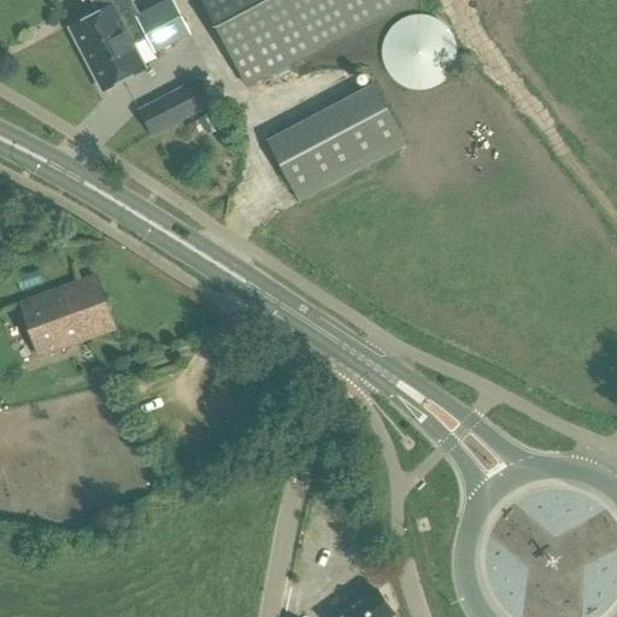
[(99,13),(71,28),(104,88),(145,66),(133,42),(148,34),(157,51),(189,33),(171,0),(168,0),(140,16),(131,0),(92,0),(93,0),(99,13)]
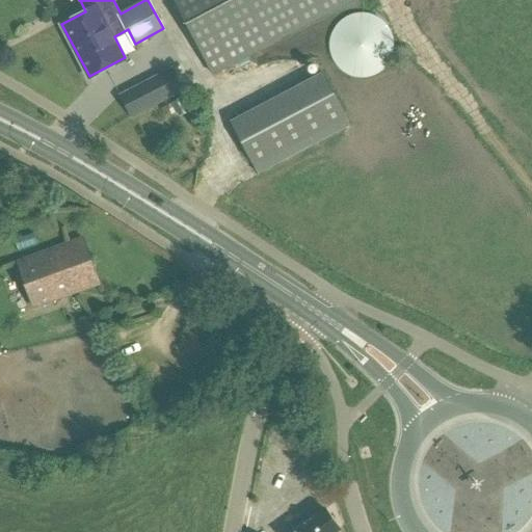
[(175,0),(212,72),(302,24),(346,0),(175,0)]
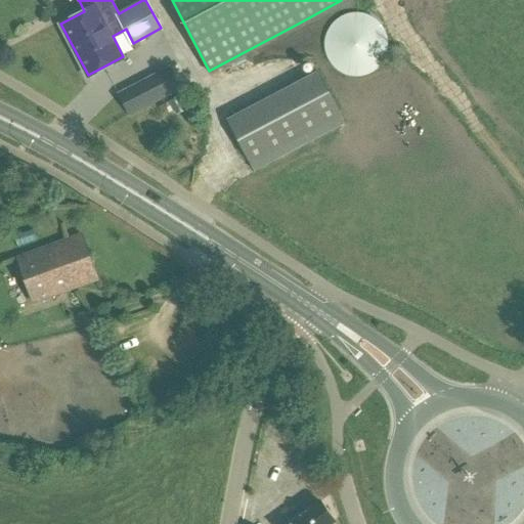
[(340,3),(329,35),(375,50),(385,19),(340,3)]
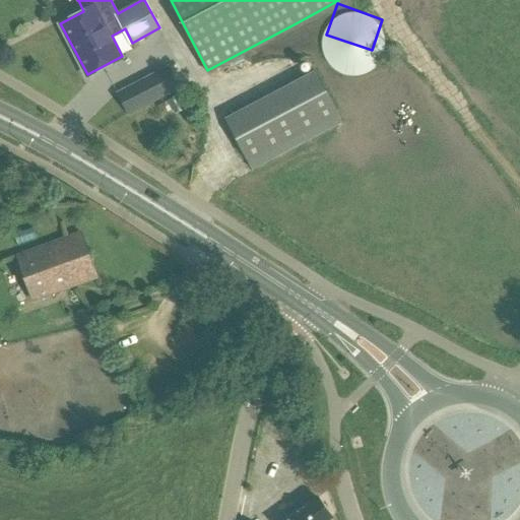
[(119,93),(130,116),(180,89),(169,68),(119,93)]
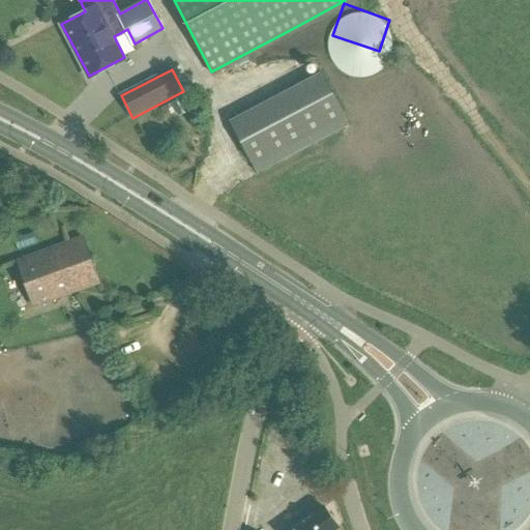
[(321,72),(230,121),(258,175),(349,126),(321,72)]
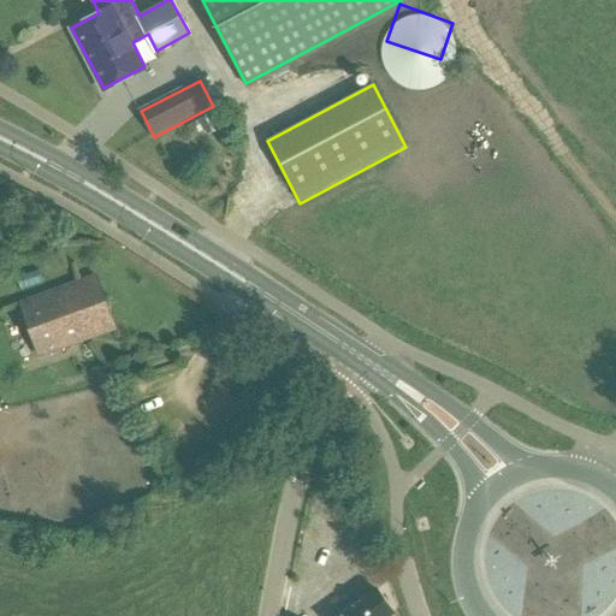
[(199,120),(207,136),(223,128),(214,112),(199,120)]
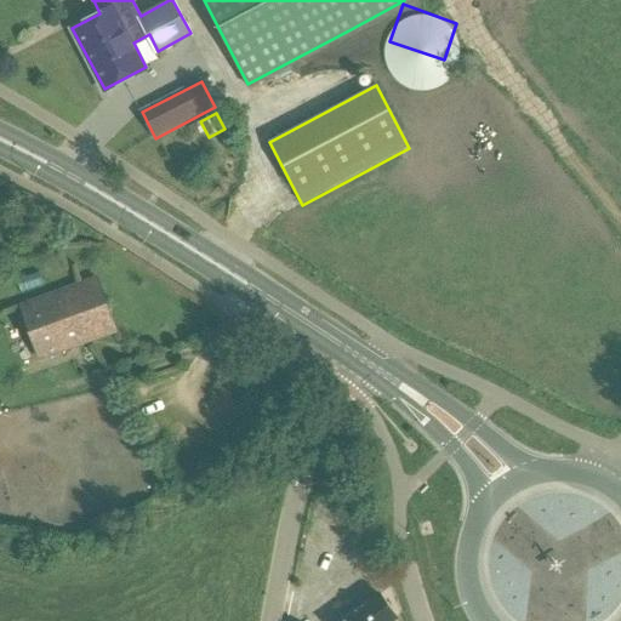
[(21,307),(39,358),(114,330),(95,279),(21,307)]
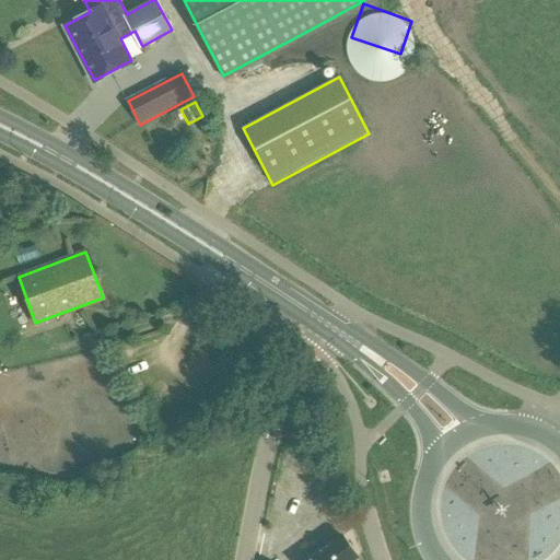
[(345,532),(315,552),(304,559),(350,559),(360,553),(345,532)]
